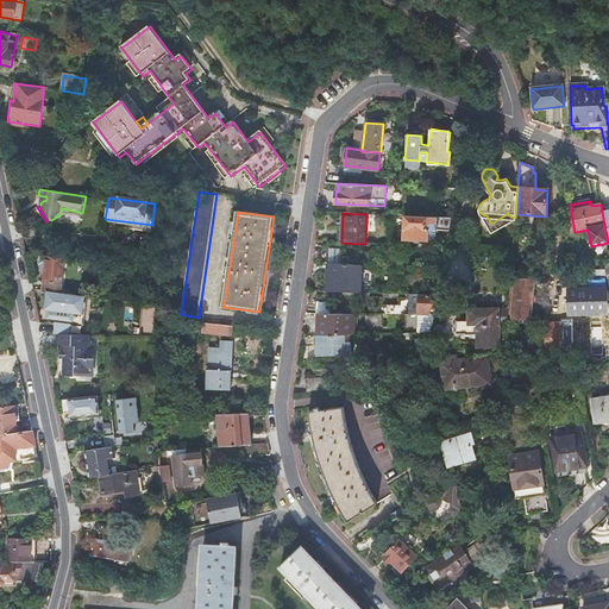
[(484,215),(483,214),(493,231),(508,221),(515,223),(515,218),(510,217),(508,213),(491,224),(487,215),(485,215),(484,215)]
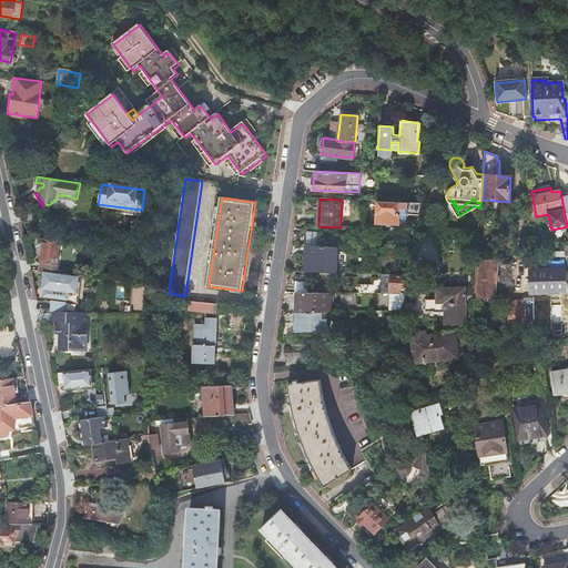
[(401,203),(377,202),(377,225),(399,226),(399,215),(407,215),(423,216),(425,204),(409,203),(401,203)]
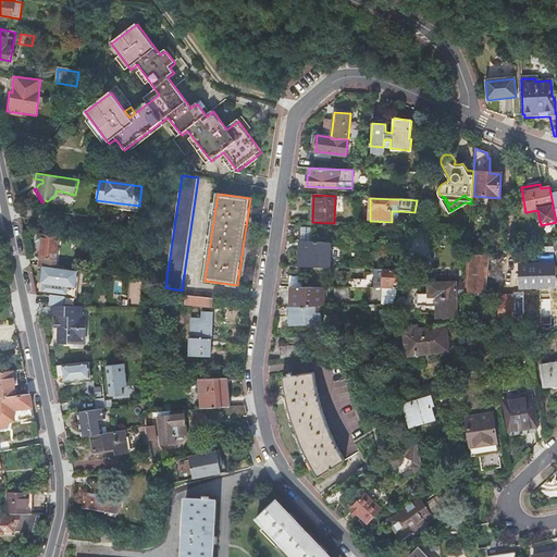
[(299,225),(298,242),(302,242),(314,243),(314,226),(299,225)]
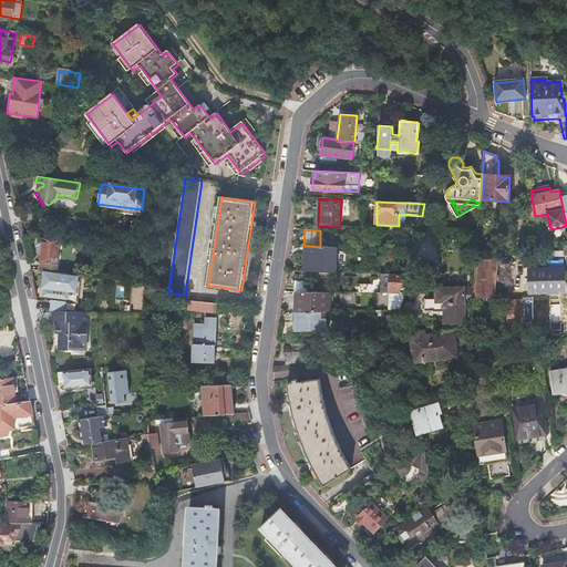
[(43,238),(39,271),(47,271),(55,272),(60,240),(43,238)]
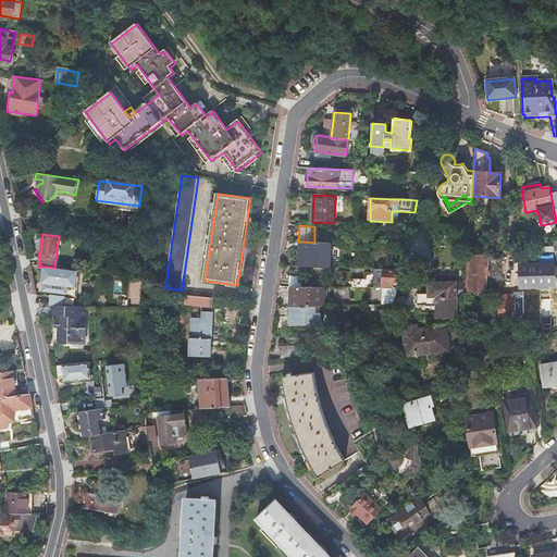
[(305,252),(302,268),(330,269),(333,244),(314,243),(302,242),(301,252),(305,252)]
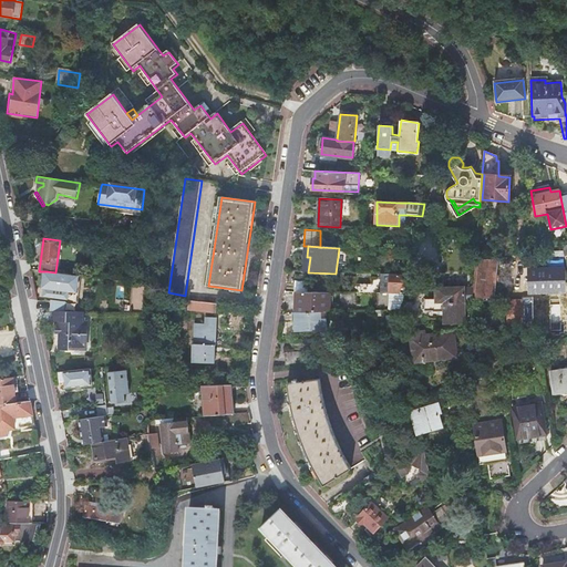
[(496,276),(497,259),(480,260),(477,296),(486,296),(486,300),(495,301),(496,281),(500,281),(500,276),(496,276)]
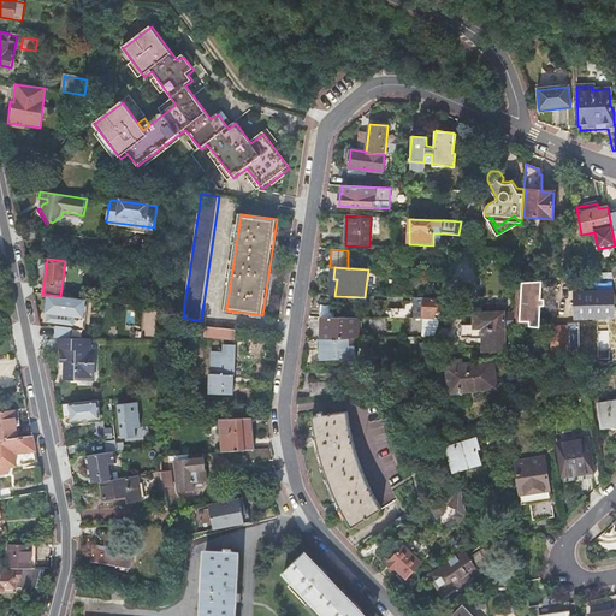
[(582,292),(575,292),(575,295),(575,315),(575,318),(612,318),(612,315),(612,295),(612,292),(594,292),(594,295),(582,295),(582,292)]
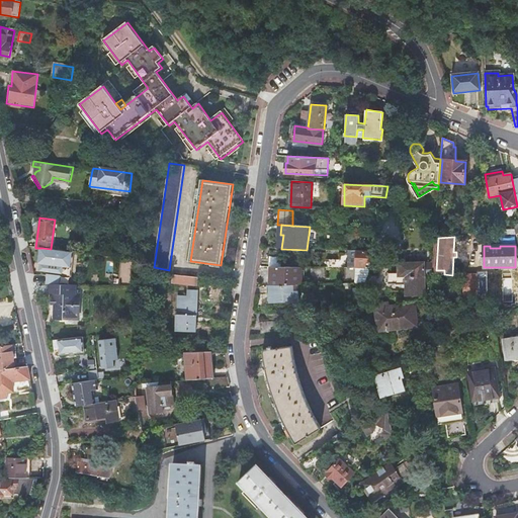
[(51,249),(42,248),(40,263),(42,264),(41,271),(60,273),(61,266),(68,267),(69,258),(70,252),(51,249)]
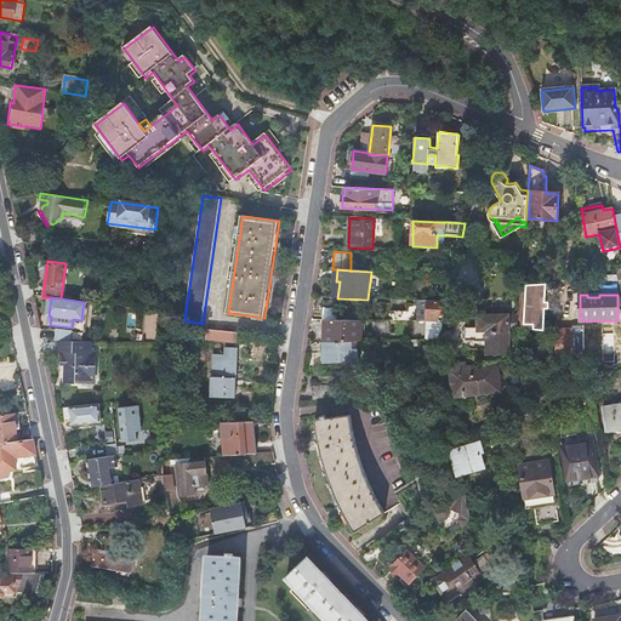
[(419,322),(427,320),(445,320),(449,301),(427,301),(419,301),(419,306),(419,322)]
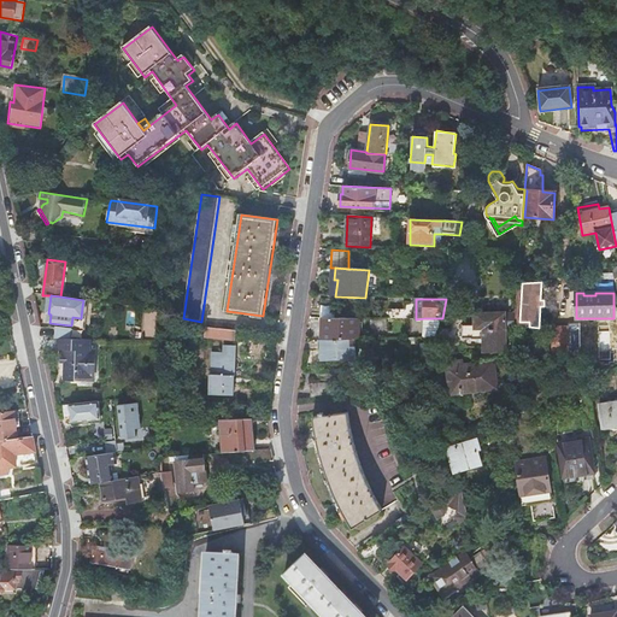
[(319,306),(318,318),(319,318),(334,318),(334,306),(319,306)]
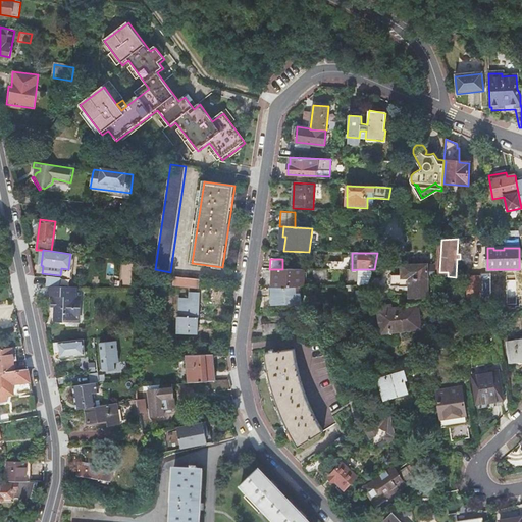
[(329,261),(329,269),(342,269),(342,261),(329,261)]
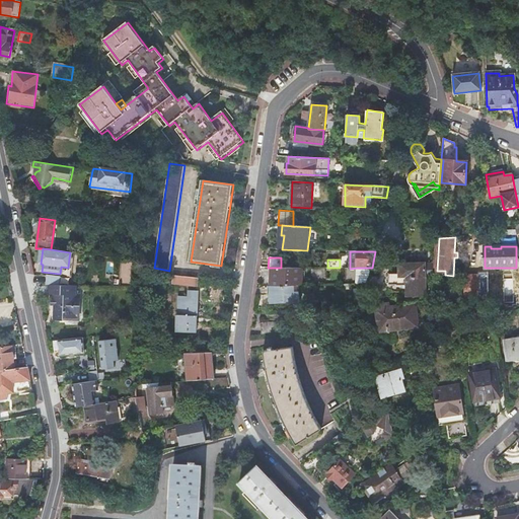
[(368,283),(367,289),(404,292),(404,284),(408,284),(408,295),(427,295),(426,263),(400,263),(399,273),(389,273),(389,278),(370,276),(368,283)]
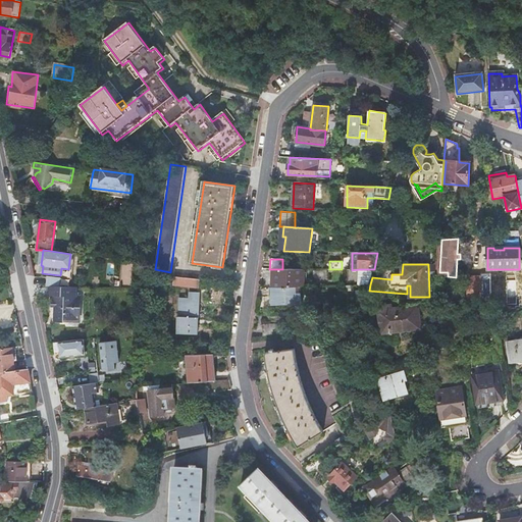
[(270,289),(295,288),(302,288),(302,269),(282,269),(270,269),(270,289)]
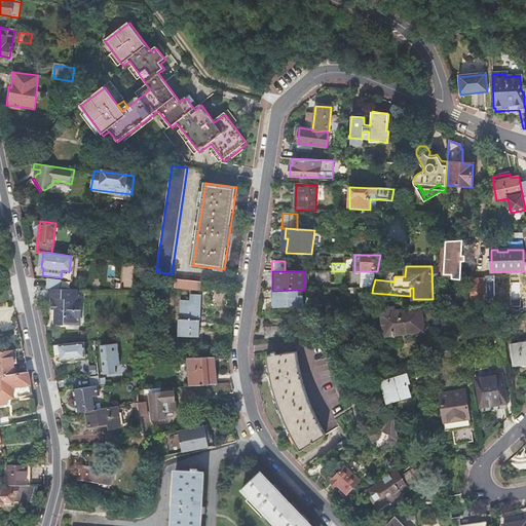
[(377,271),(362,271),(362,288),(373,287),(375,279),(377,271)]
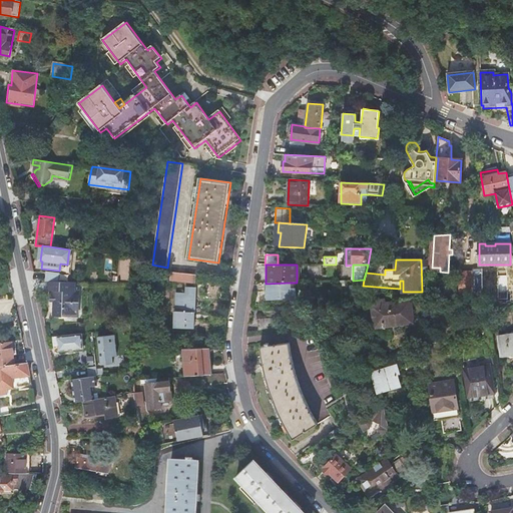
[(196,275),(170,272),(170,280),(196,284),(196,275)]
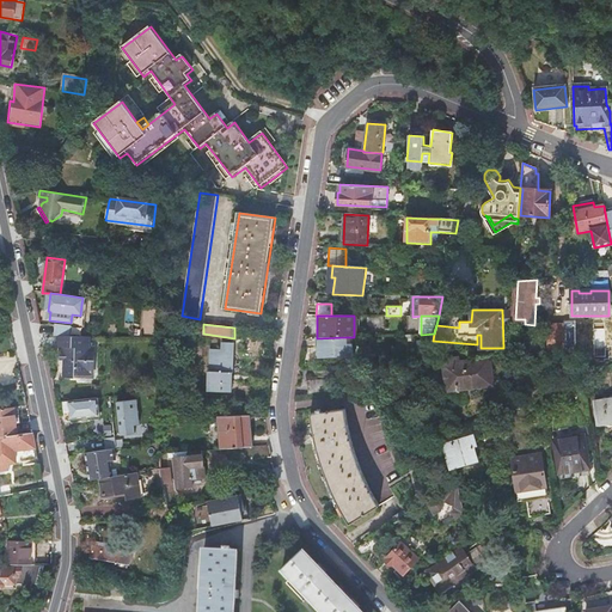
[(55,325),(55,336),(57,336),(65,336),(69,336),(71,325),(55,325)]
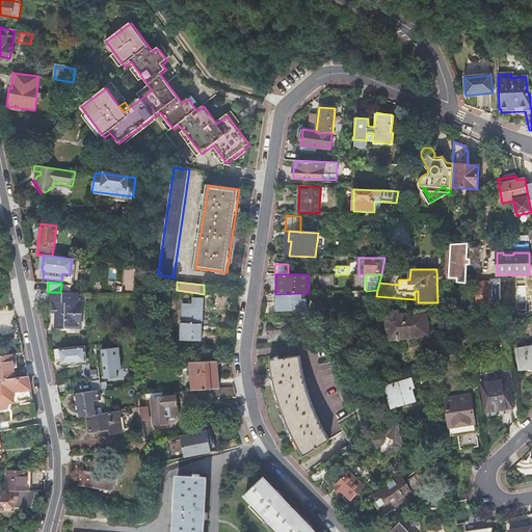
[(489,288),(489,283),(477,283),(477,308),(487,307),(487,310),(490,310),(489,299),(489,289),(489,288)]
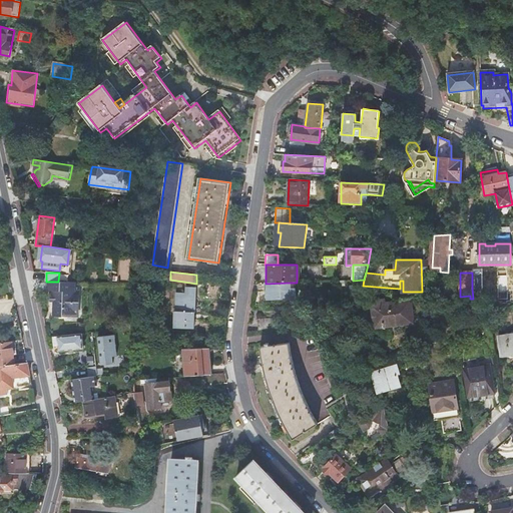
[(472,279),(472,289),(481,288),(481,278),(472,279)]
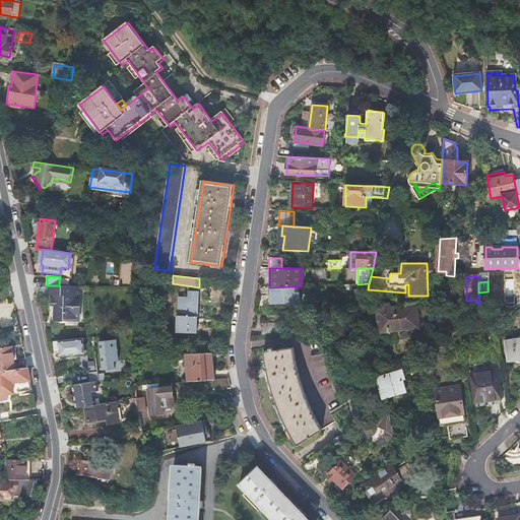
[(75,295),(75,286),(63,285),(59,285),(55,285),(49,285),(49,295),(51,295),(51,301),(51,306),(55,306),(55,321),(64,322),(64,319),(79,319),(79,306),(76,306),(77,295),(75,295)]
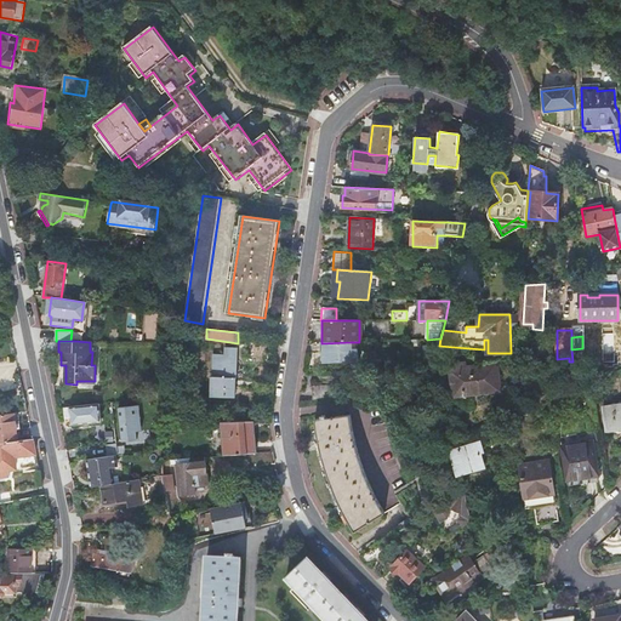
[(322,343),(320,343),(322,364),(352,362),(357,362),(357,349),(352,349),(351,342),(322,343)]
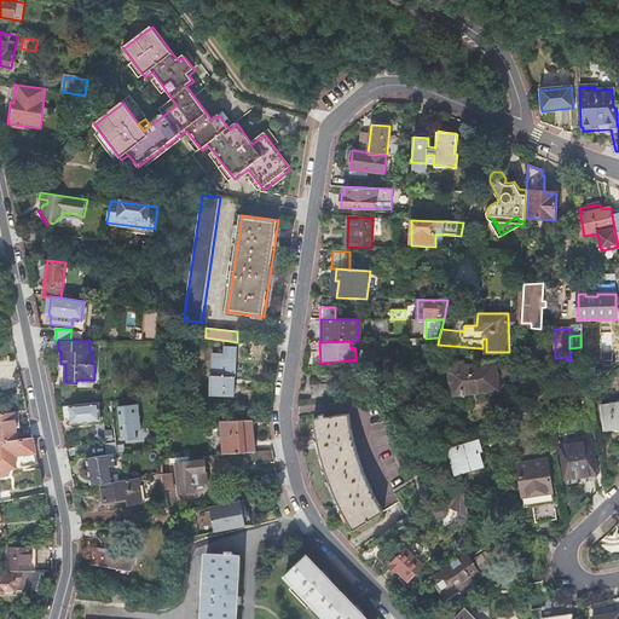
[(580,348),(580,347),(570,348),(571,360),(571,363),(584,363),(583,348),(580,348)]
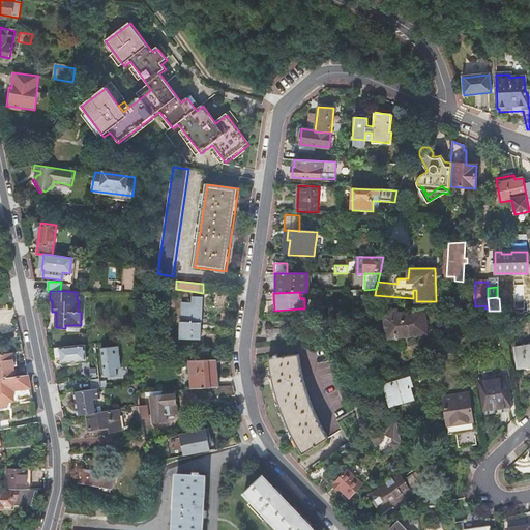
[(201,339),(202,298),(194,298),(193,312),(183,311),(182,321),(181,321),(180,337),(201,339)]
